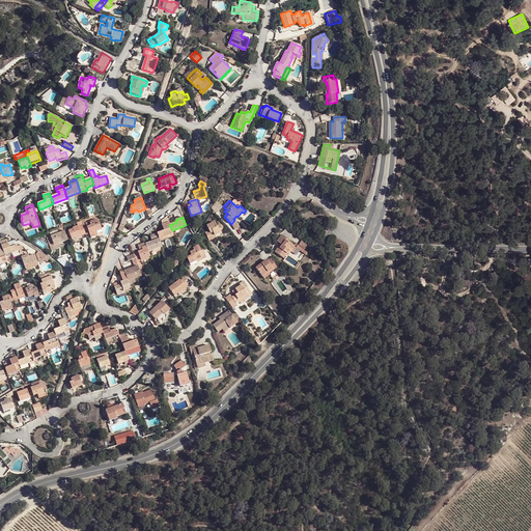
[(96,219),(82,225),(83,227),(86,234),(89,233),(90,234),(98,232),(96,230),(102,228),(100,224),(96,219)]
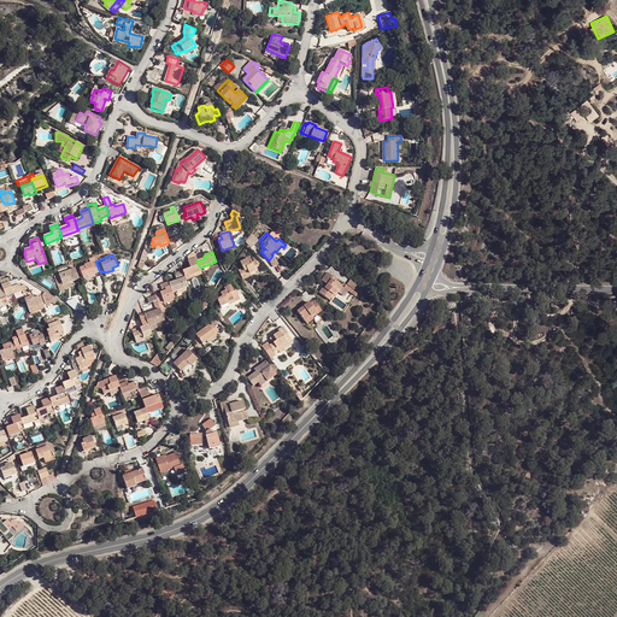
[(186,278),(201,272),(201,271),(200,268),(197,262),(197,258),(188,262),(191,269),(183,271),(184,276),(186,278)]
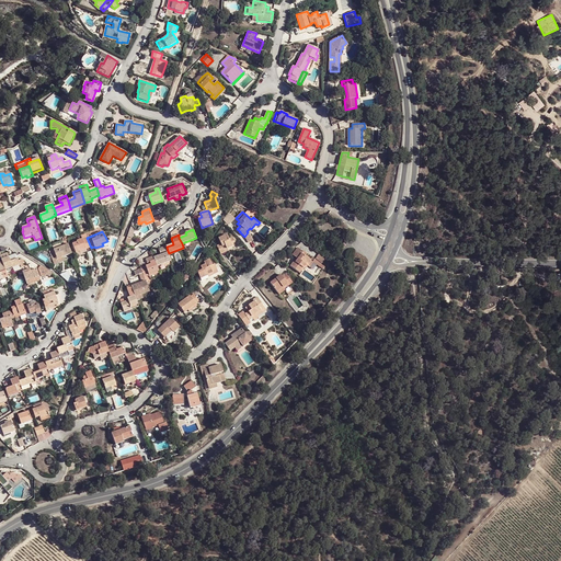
[(226,249),(228,249),(237,244),(232,237),(229,239),(227,235),(218,239),(220,244),(217,245),(220,254),(225,252),(224,249),(226,249)]
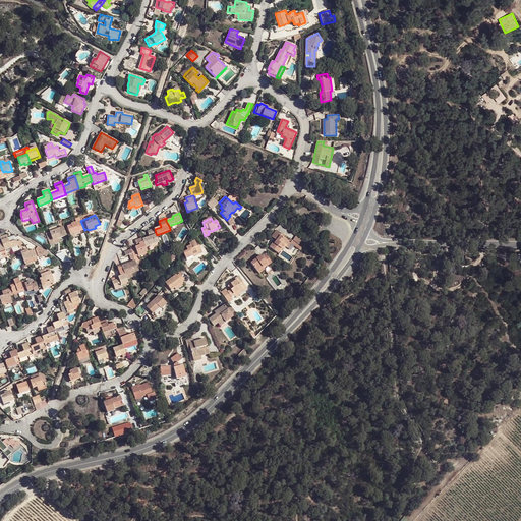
[(84,230),(81,223),(77,224),(77,222),(71,224),(72,226),(68,228),(71,237),(76,235),(76,233),(80,232),(84,230)]
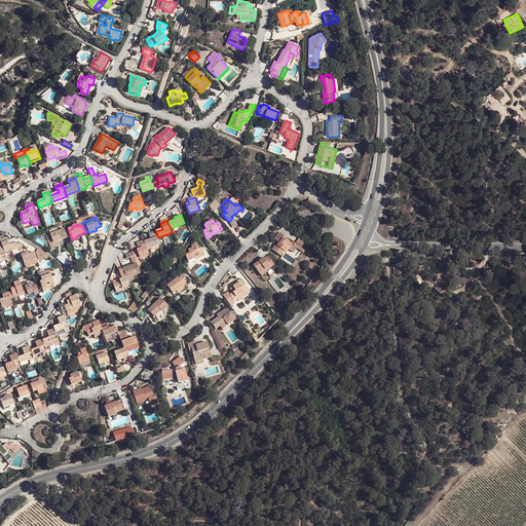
[(63,238),(67,237),(64,229),(61,230),(50,234),(53,241),(59,239),(60,241),(64,239),(63,238)]
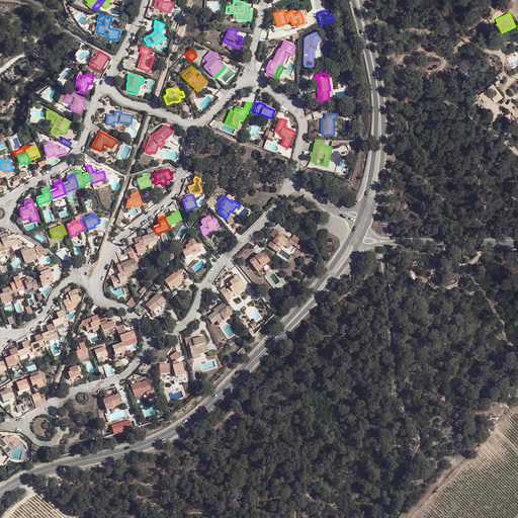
[(282,244),(286,240),(278,235),(280,233),(274,229),(270,235),(274,238),(275,239),(273,242),(272,241),(268,246),(277,252),(280,248),(282,244)]
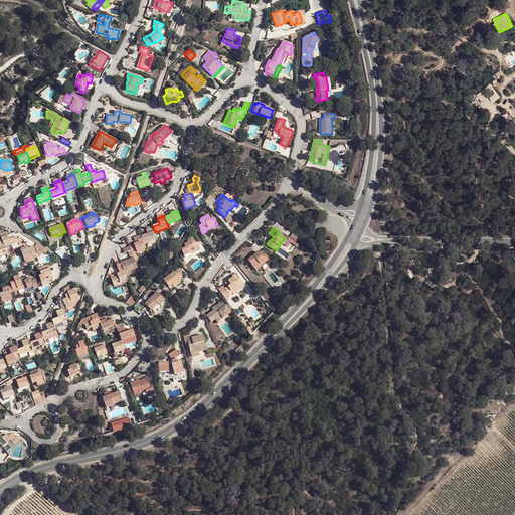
[(168,230),(159,233),(162,242),(171,239),(168,230)]
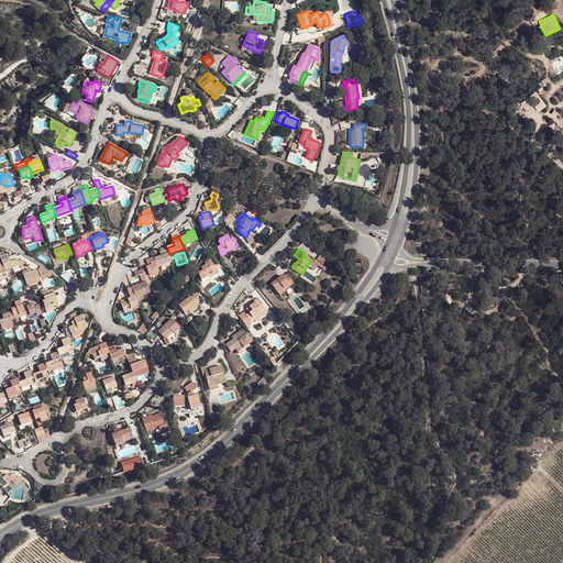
[(13,269),(20,266),(19,262),(18,260),(10,263),(9,258),(8,254),(0,256),(0,257),(2,263),(4,271),(12,268),(13,269)]
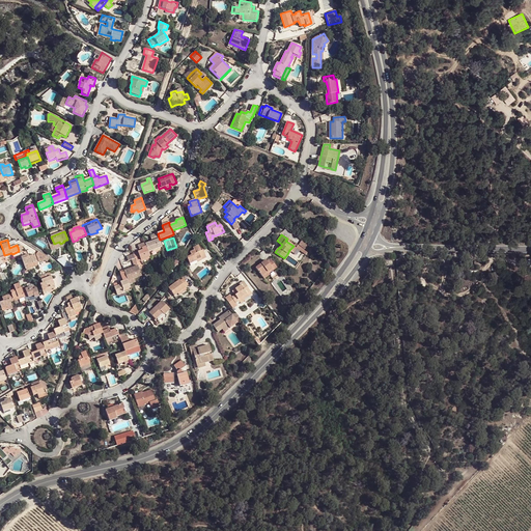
[(148,252),(162,247),(160,241),(160,240),(145,244),(148,252)]
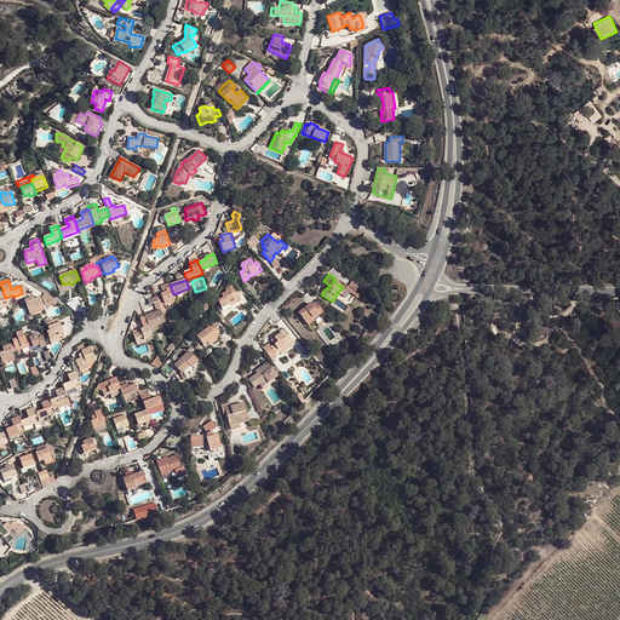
[(68,286),(70,285),(69,282),(63,285),(58,286),(61,293),(69,290),(68,286)]
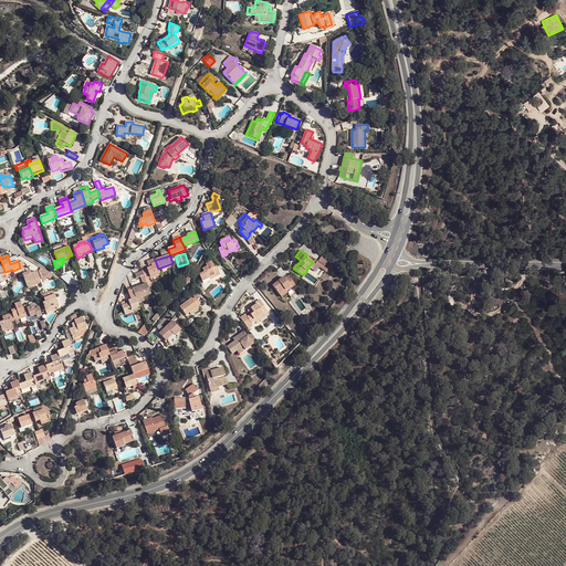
[(150,278),(160,274),(158,269),(155,260),(155,259),(147,261),(148,265),(150,264),(152,266),(147,269),(150,278)]
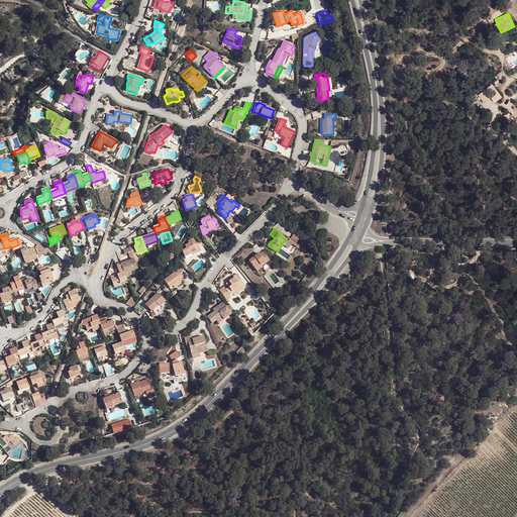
[(19,248),(23,259),(28,257),(36,254),(33,248),(28,250),(27,247),(26,248),(24,249),(23,245),(21,238),(17,240),(18,244),(19,248)]
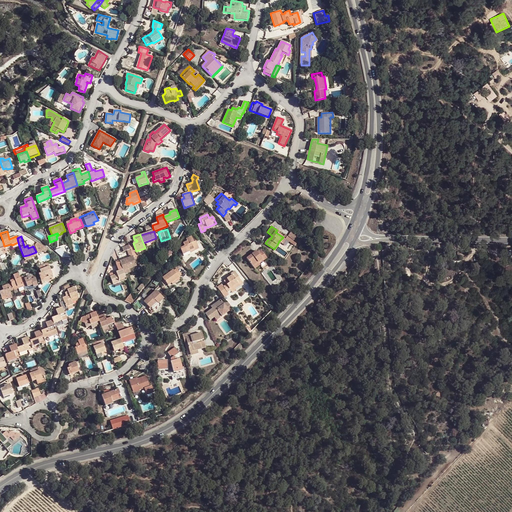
[(199,249),(198,247),(196,241),(194,242),(191,237),(186,239),(186,240),(187,242),(184,243),(183,243),(184,247),(180,249),(183,255),(190,252),(190,253),(199,249)]
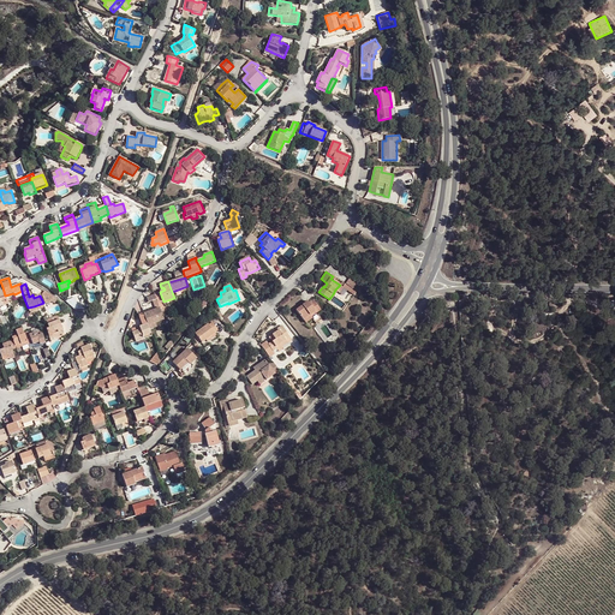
[(54,298),(45,291),(42,294),(46,303),(51,304),(52,302),(54,298)]
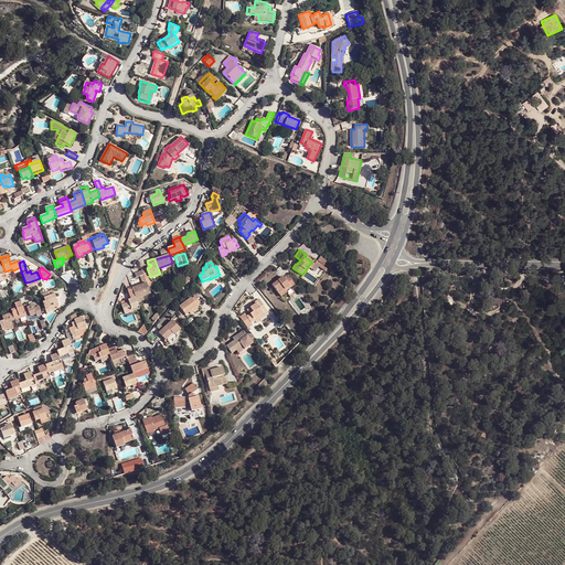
[(223,280),(228,275),(223,268),(219,273),(220,275),(223,280)]
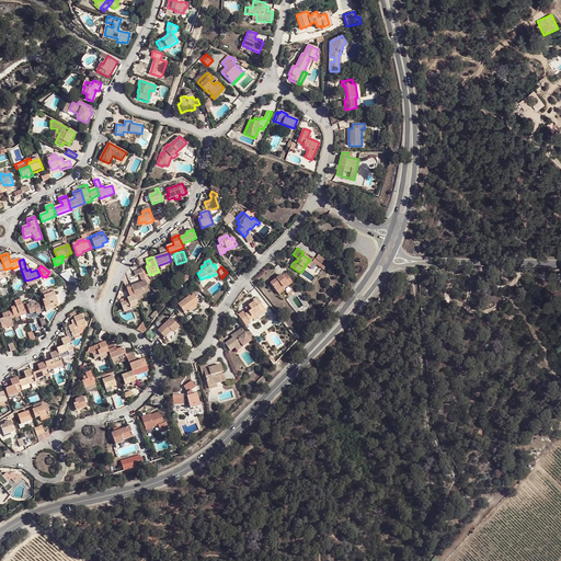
[(284,278),(283,276),(281,275),(271,283),(277,292),(283,287),(288,284),(289,285),(293,283),(288,276),(284,278)]
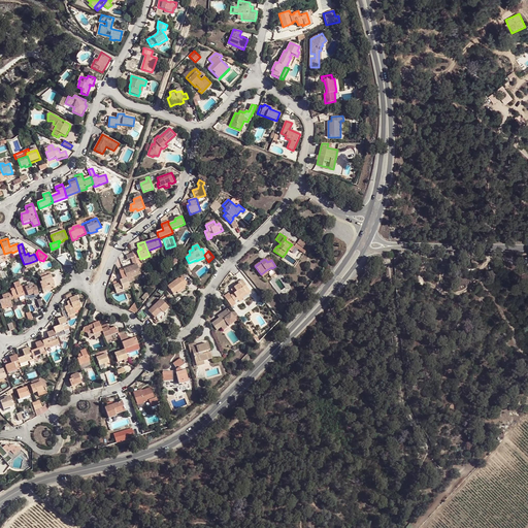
[(133,277),(140,275),(137,265),(124,270),(127,278),(127,279),(133,277)]
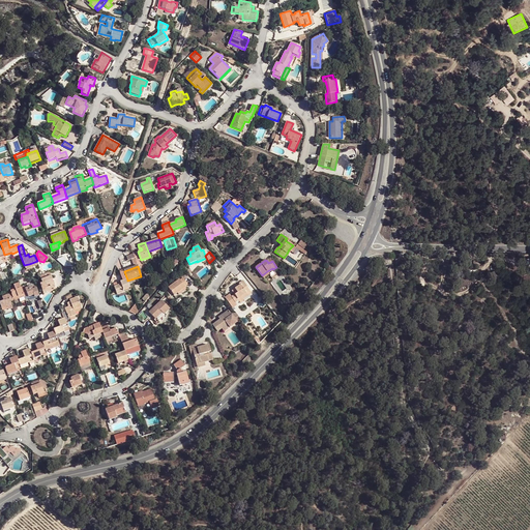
[(50,272),(39,276),(42,284),(40,284),(42,291),(51,288),(50,287),(55,285),(50,272)]
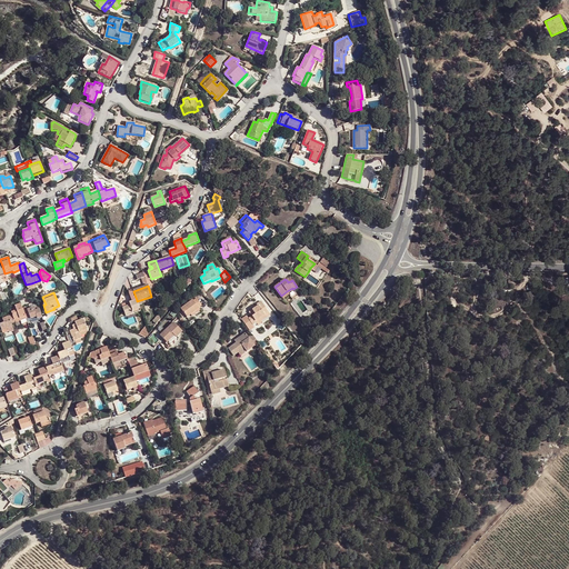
[(191,315),(199,309),(198,308),(202,306),(197,298),(193,301),(192,300),(180,309),(187,318),(191,315)]
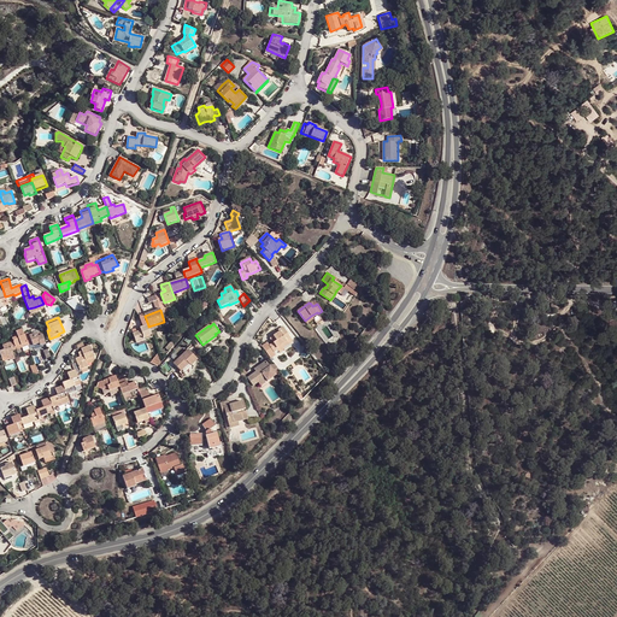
[(144,338),(152,335),(150,330),(148,327),(148,325),(144,327),(140,329),(141,331),(133,334),(136,344),(145,340),(144,338)]
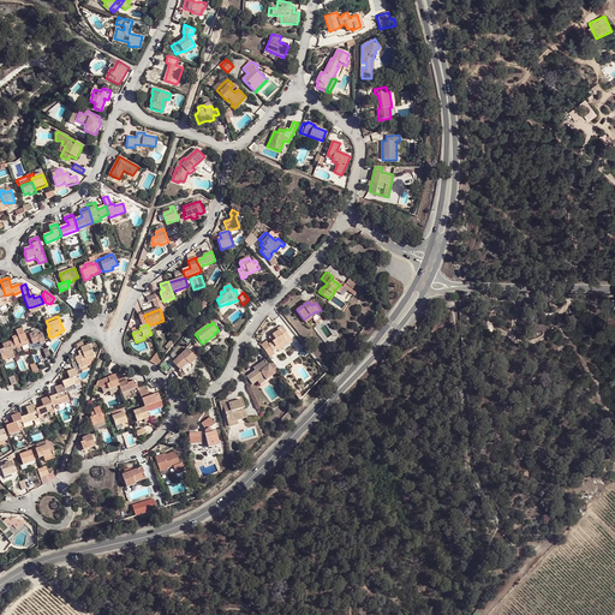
[(261,345),(269,357),(275,354),(273,351),(276,348),(276,347),(281,344),(290,338),(282,326),(278,329),(279,330),(273,335),(274,338),(270,340),(272,341),(268,344),(267,341),(261,345)]
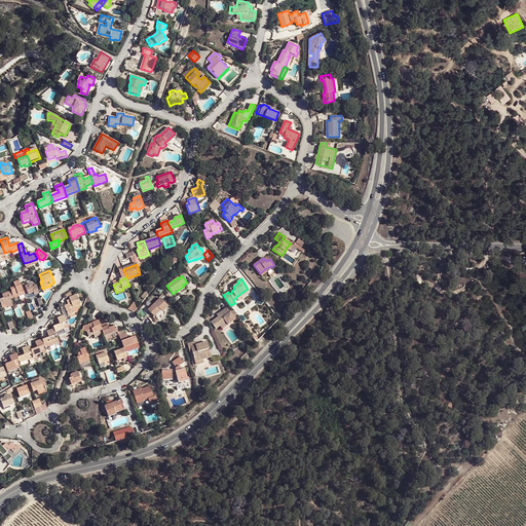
[(23,291),(19,280),(13,283),(15,287),(10,289),(13,297),(19,295),(17,293),(23,291)]
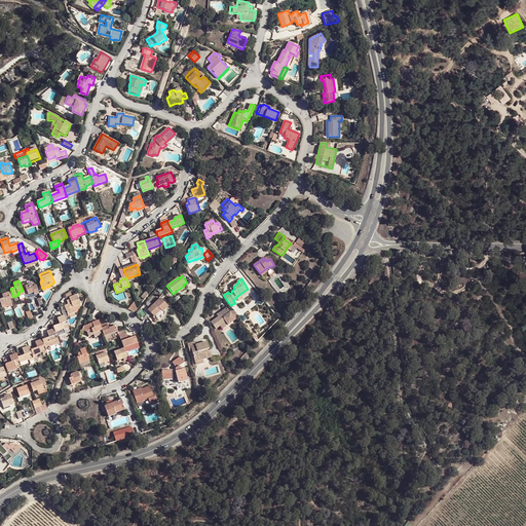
[(39,293),(36,286),(32,287),(31,284),(25,286),(29,295),(34,293),(35,295),(39,293)]
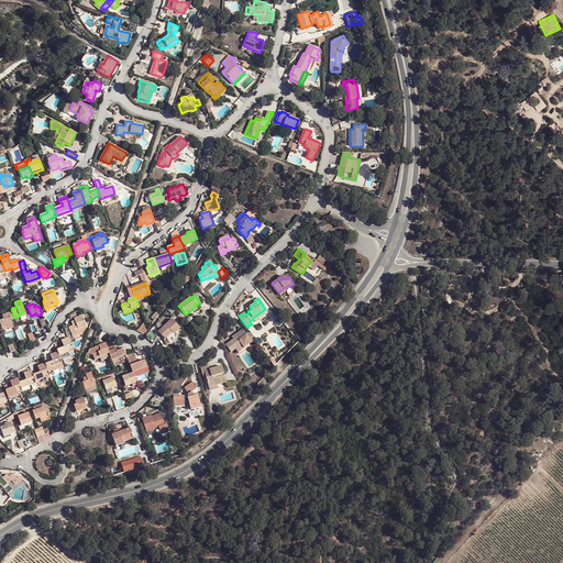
[(12,323),(9,313),(2,316),(4,320),(0,321),(0,322),(2,328),(8,326),(12,323)]
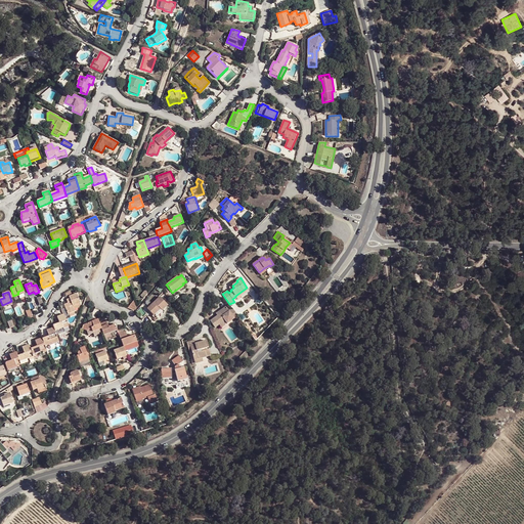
[(64,314),(66,317),(69,315),(69,313),(75,311),(74,309),(73,306),(78,304),(81,303),(77,294),(69,296),(70,298),(67,300),(67,301),(68,303),(67,304),(64,304),(66,308),(62,309),(64,314)]
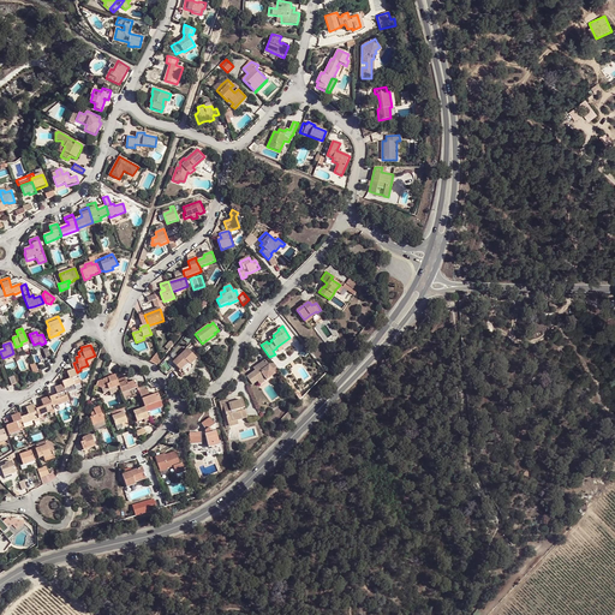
[(173,363),(180,370),(187,363),(190,365),(197,358),(187,348),(173,363)]
